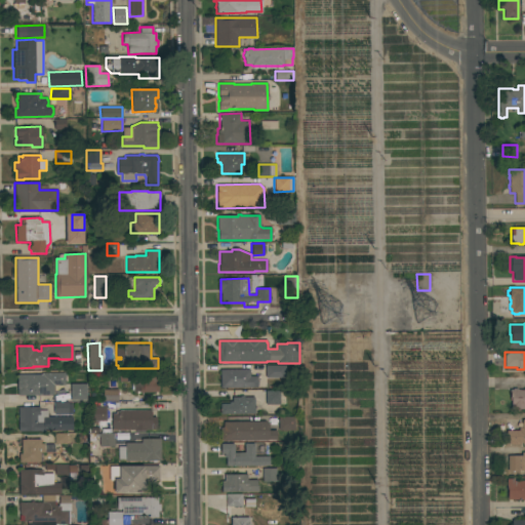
[(285,365),(285,377),(266,377),(266,365),(285,365)]
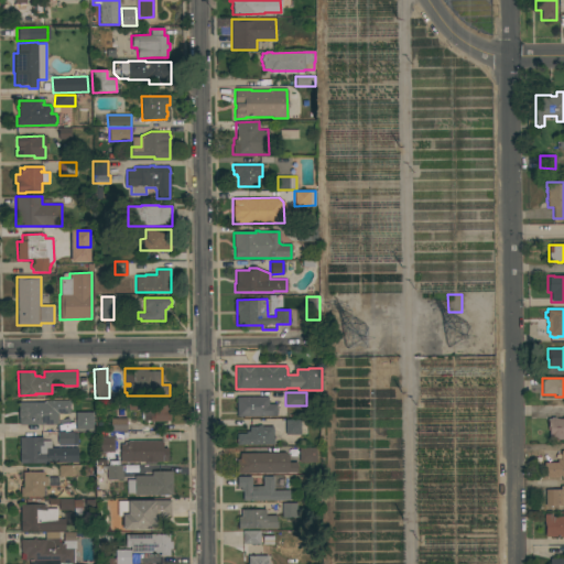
[(237,416),(236,397),(268,397),(268,404),(277,404),(277,416),(237,416)]
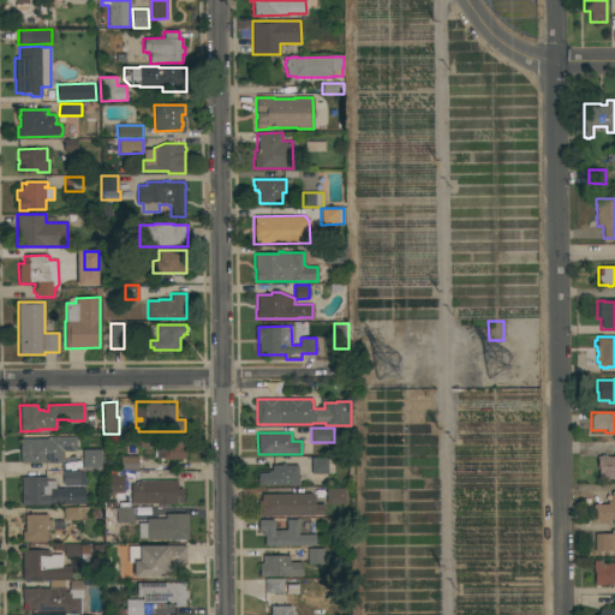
[(19,455),(18,455),(18,446),(19,446),(19,439),(48,439),(48,436),(75,436),(75,452),(63,452),(63,463),(19,463),(19,455)]
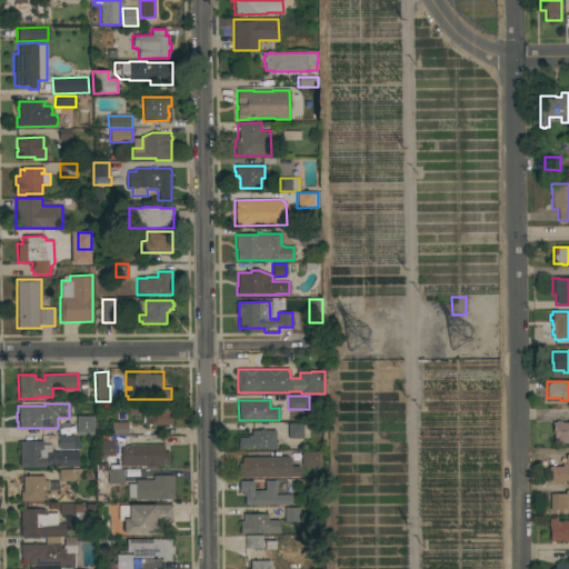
[(168,425),(168,426),(150,426),(150,427),(148,427),(148,425),(145,425),(145,423),(142,423),(142,413),(129,413),(129,403),(171,403),(172,425),(168,425)]
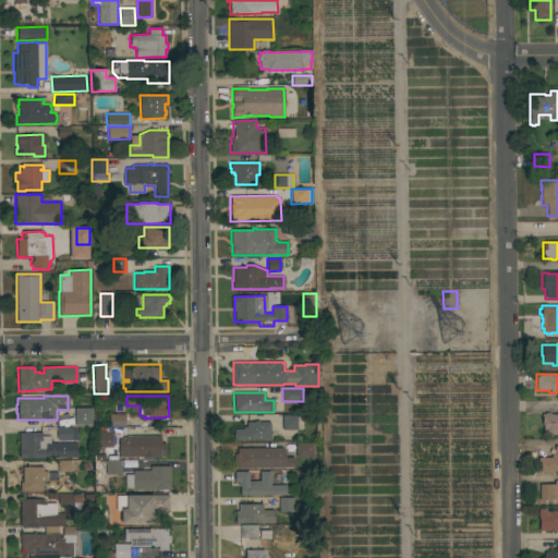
[(91,408),(91,425),(73,425),(73,408),(91,408)]
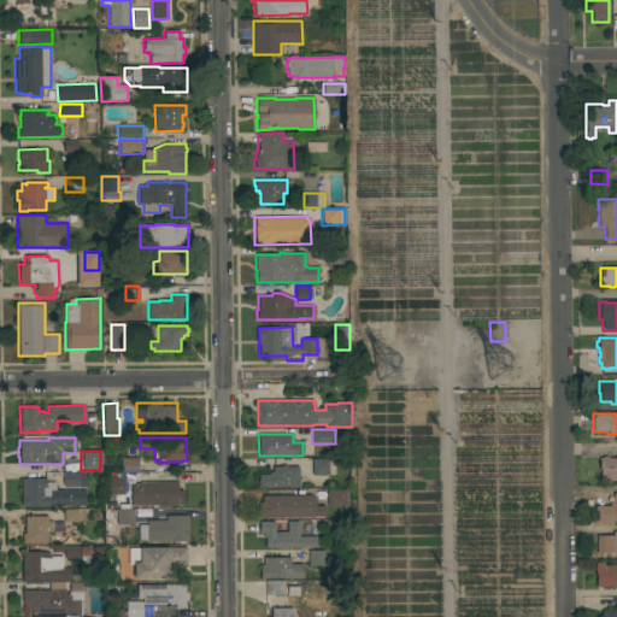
[(139,457),(139,471),(121,471),(121,458),(139,457)]
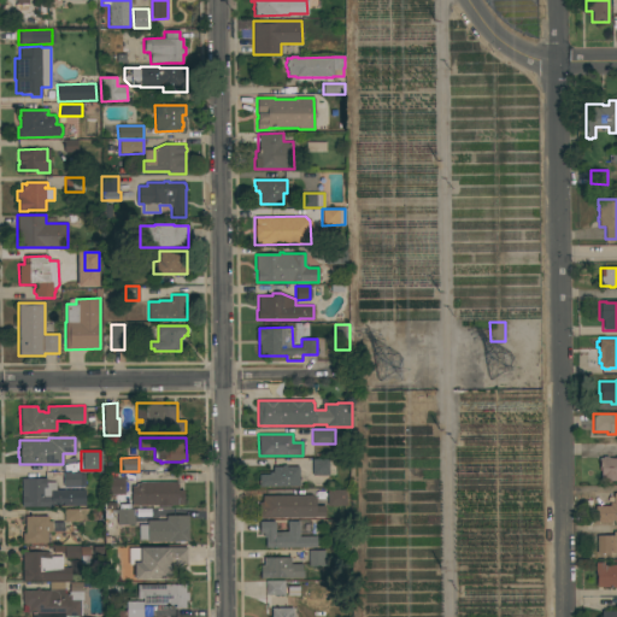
[(616,481),(600,481),(600,471),(599,471),(599,458),(603,458),(603,457),(607,457),(607,458),(615,458),(615,457),(616,457),(616,481)]
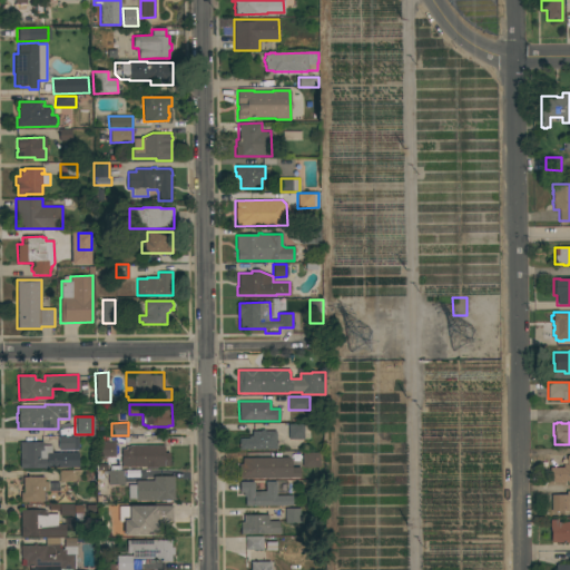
[(303,439),(288,439),(288,424),(303,424),(303,439)]
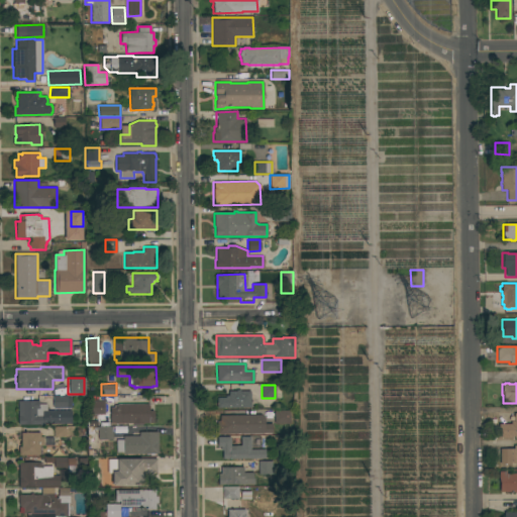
[(217,408),(216,398),(225,398),(225,396),(228,396),(228,391),(236,391),(236,390),(240,389),(240,391),(250,391),(250,407),(217,408)]
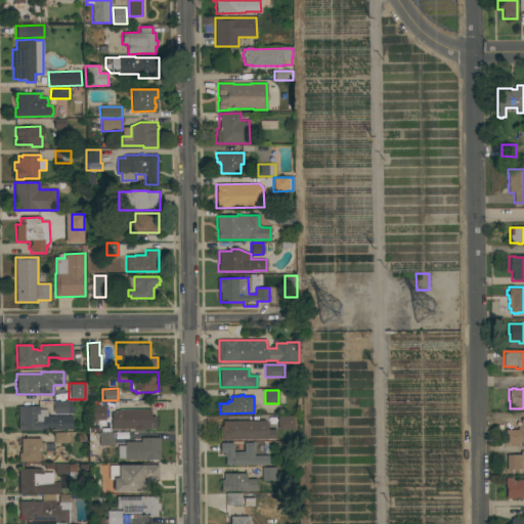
[(18,406),(39,406),(39,409),(47,409),(47,416),(53,416),(53,413),(53,401),(68,401),(68,402),(72,402),(72,430),(44,430),(44,431),(18,431),(18,406)]
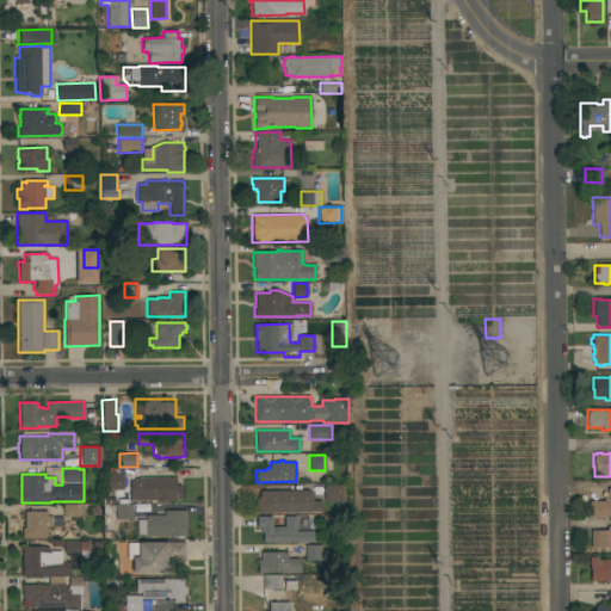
[(123,473),(124,489),(113,489),(113,492),(109,492),(109,489),(107,489),(107,474),(123,473)]
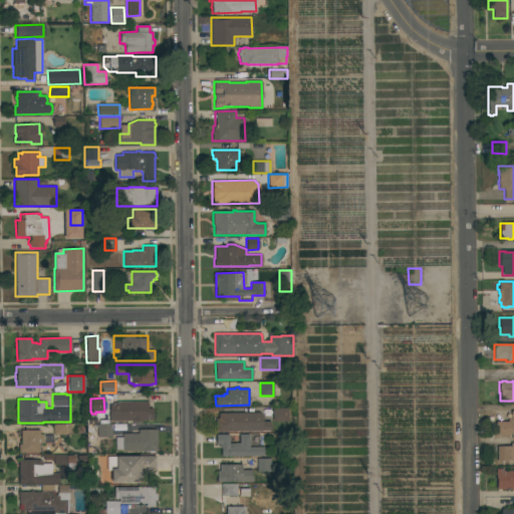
[(143,421),(143,422),(142,422),(142,424),(133,424),(133,422),(126,422),(126,421),(109,421),(109,418),(108,418),(108,413),(109,413),(109,405),(113,405),(113,403),(117,403),(117,402),(148,402),(148,409),(153,409),(153,421),(143,421)]
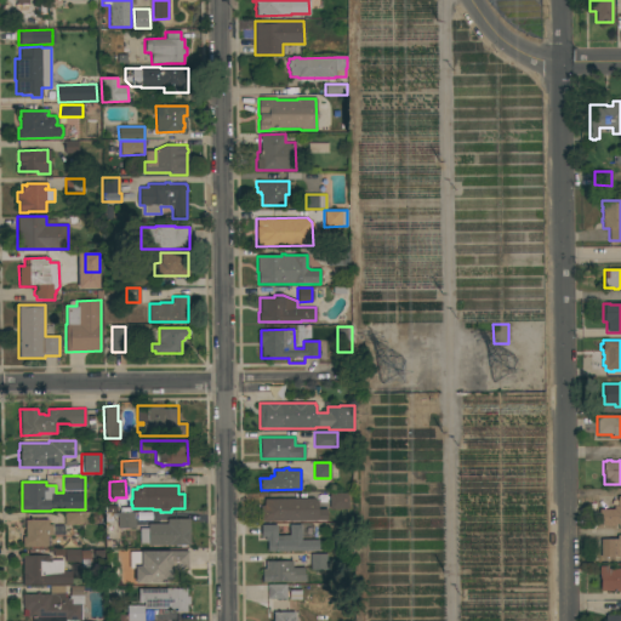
[(347,493),(348,508),(329,508),(329,494),(347,493)]
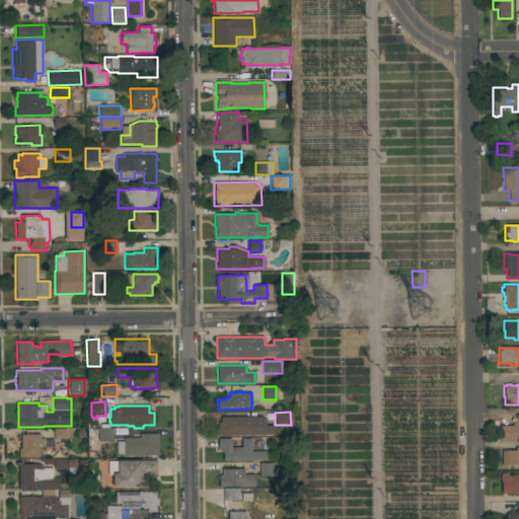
[(518,415),(518,438),(515,438),(516,440),(500,441),(500,426),(512,425),(512,422),(515,422),(515,415),(518,415)]
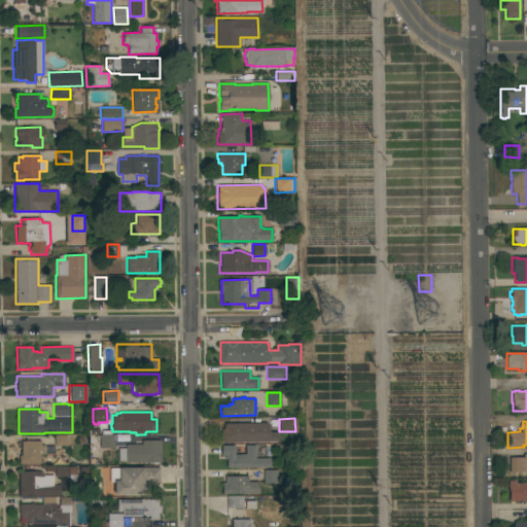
[(270,426),(270,432),(277,432),(277,442),(221,443),(221,429),(224,429),(223,423),(266,423),(270,426)]
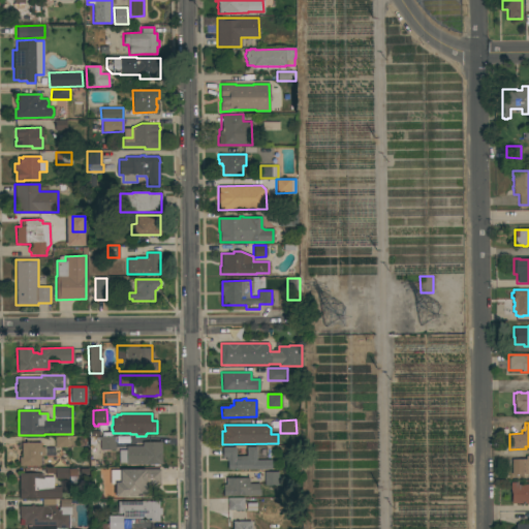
[(115,449),(100,450),(100,447),(96,447),(96,436),(101,436),(101,432),(111,432),(112,436),(115,436),(115,449)]
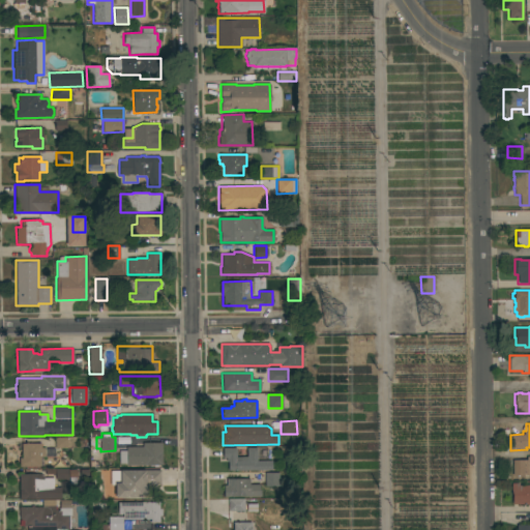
[(54,448),(65,449),(66,439),(54,438),(54,448)]
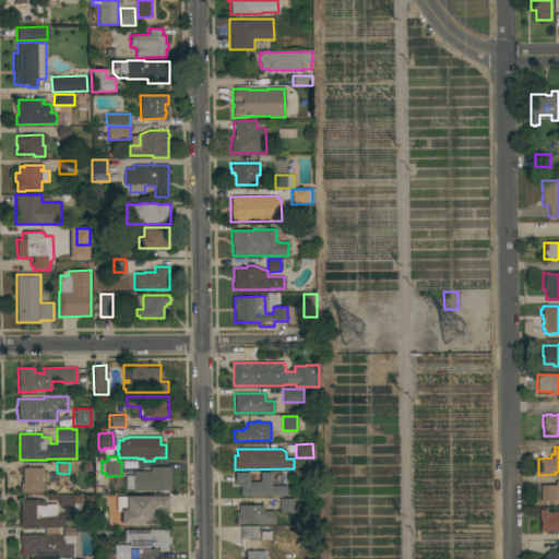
[(42,467),(42,470),(43,470),(43,473),(47,473),(47,483),(43,483),(43,491),(20,491),(20,483),(23,483),(23,476),(22,476),(22,473),(23,473),(23,467),(42,467)]
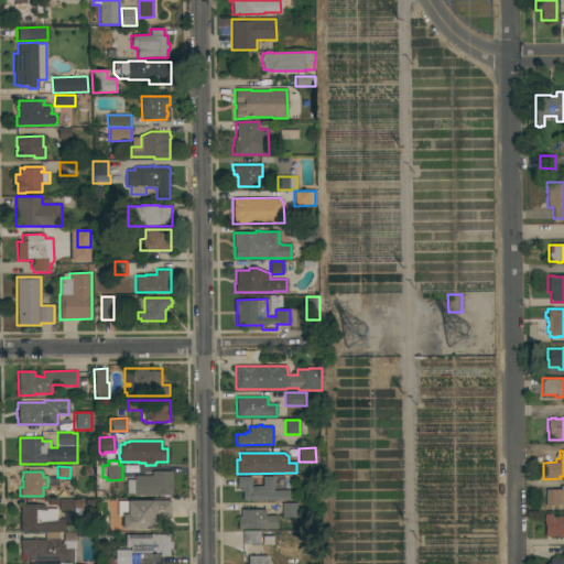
[(151,476),(151,472),(172,472),(172,495),(134,496),(134,476),(151,476)]
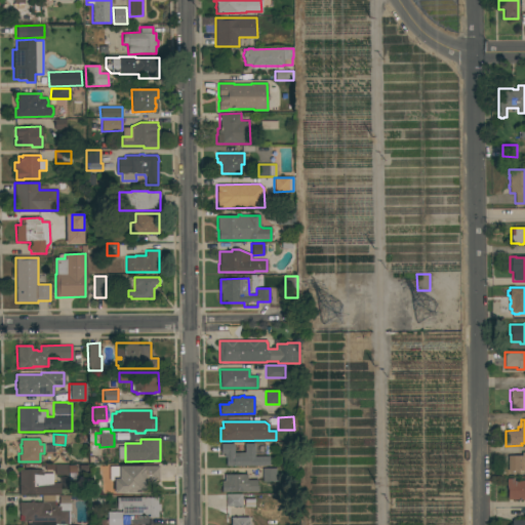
[(234,444),(234,453),(245,453),(244,444),(254,444),(254,456),(256,456),(256,455),(258,455),(258,456),(269,456),(269,466),(226,466),(226,457),(225,457),(224,453),(220,453),(220,444),(234,444)]
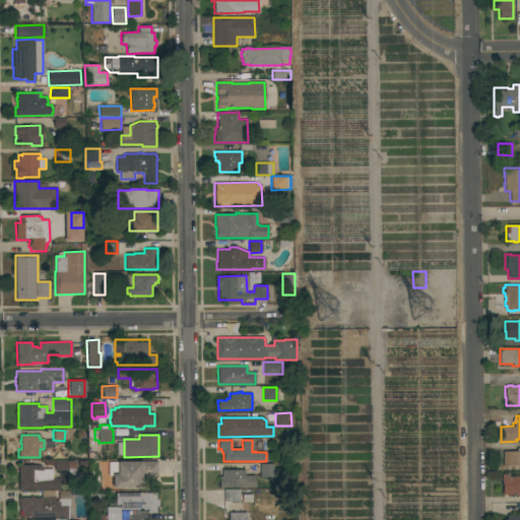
[(54,460),(71,460),(71,466),(67,466),(67,467),(71,467),(71,472),(66,472),(66,470),(54,470),(54,460)]
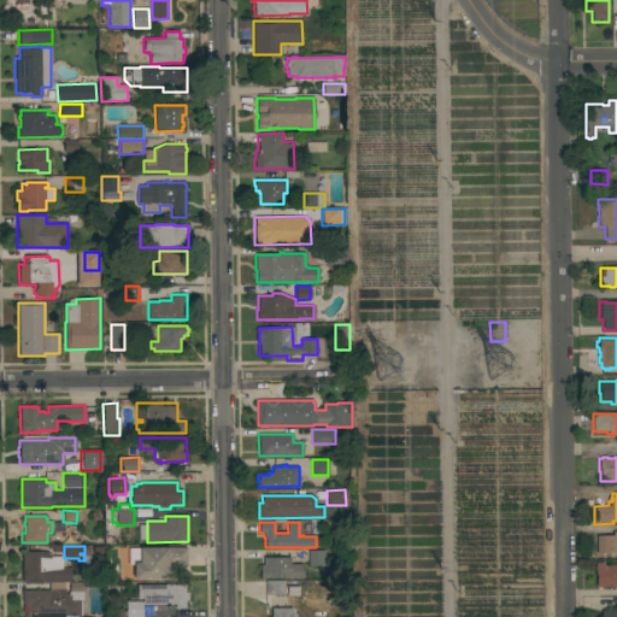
[(187,565),(175,566),(175,571),(171,571),(170,577),(169,577),(169,580),(134,580),(134,564),(129,564),(128,547),(187,547),(187,565)]
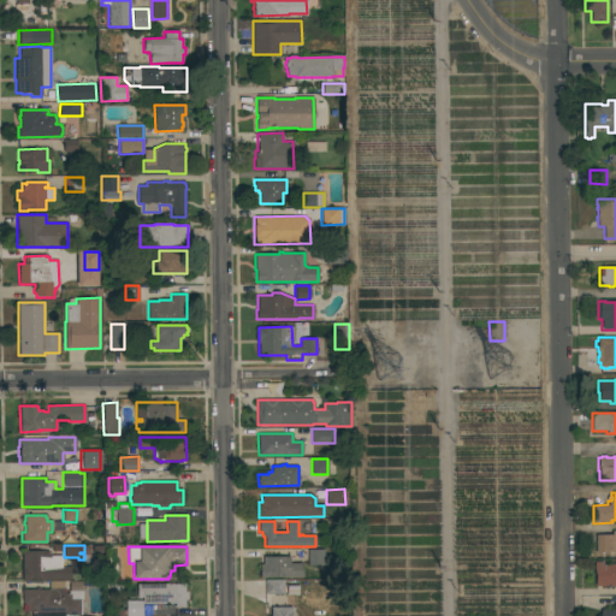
[(324,549),(324,566),(308,564),(308,549),(324,549)]
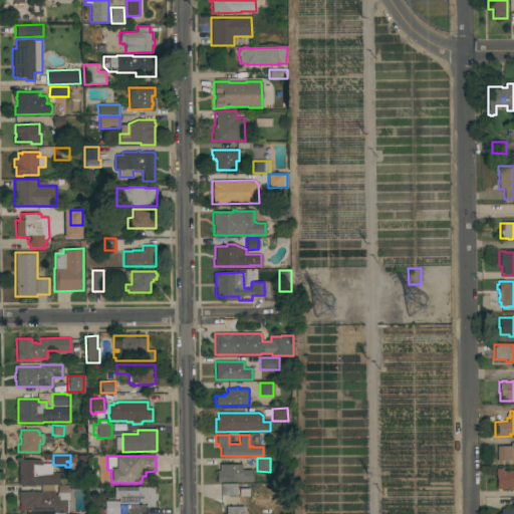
[(18,459),(42,459),(42,464),(52,464),(52,473),(58,473),(58,484),(18,484),(18,459)]
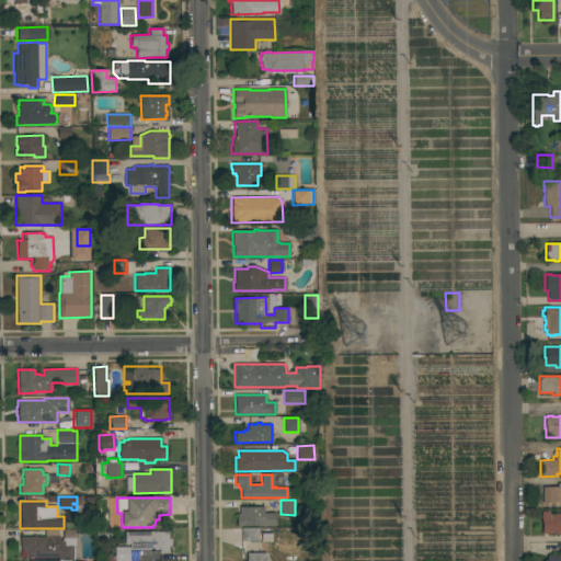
[(264,506),(264,513),(274,513),(274,519),(276,519),(276,526),(236,526),(236,514),(240,514),(240,506),(264,506)]
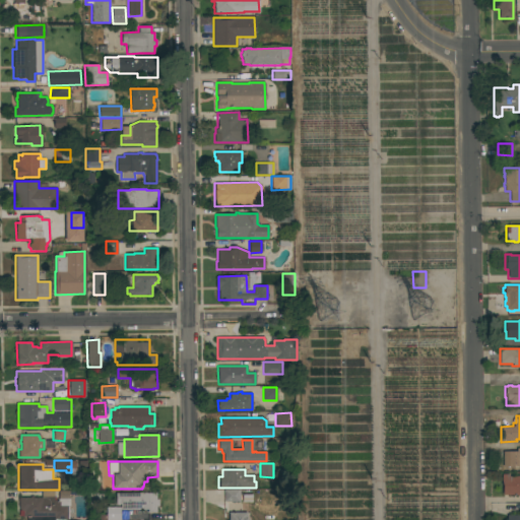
[(502,472),(506,472),(506,476),(519,476),(519,495),(503,495),(503,485),(502,485),(502,472)]
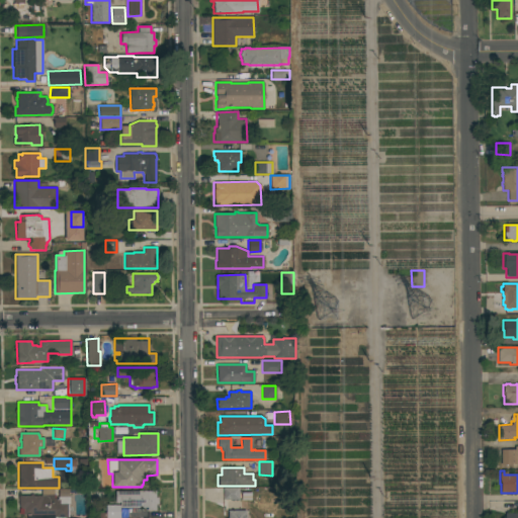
[(246,517),(228,517),(228,512),(225,512),(225,500),(224,500),(224,503),(219,503),(218,500),(223,500),(223,488),(239,487),(239,492),(244,492),(245,499),(239,500),(238,500),(239,510),(246,510),(246,517)]
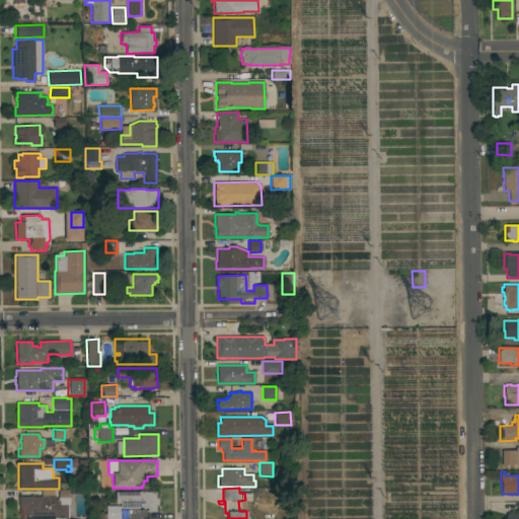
[(18,497),(41,497),(41,490),(54,490),(54,497),(55,497),(55,499),(57,499),(57,501),(58,501),(58,497),(59,497),(58,491),(69,490),(69,506),(71,506),(71,518),(67,518),(54,518),(54,516),(23,516),(23,515),(20,515),(20,509),(18,506),(18,497)]
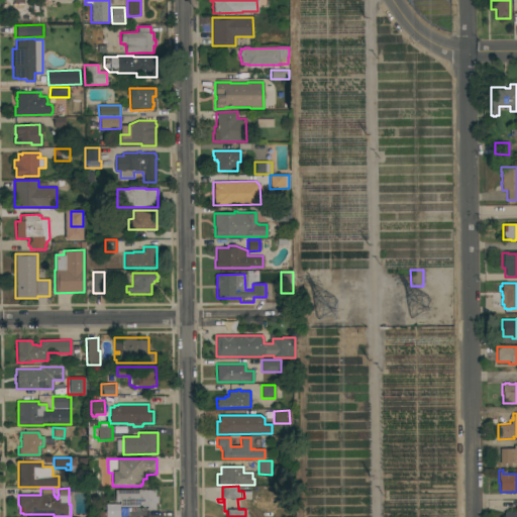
[(156,490),(156,497),(158,497),(158,503),(156,503),(156,510),(146,510),(146,507),(120,507),(120,501),(115,501),(115,490),(156,490)]
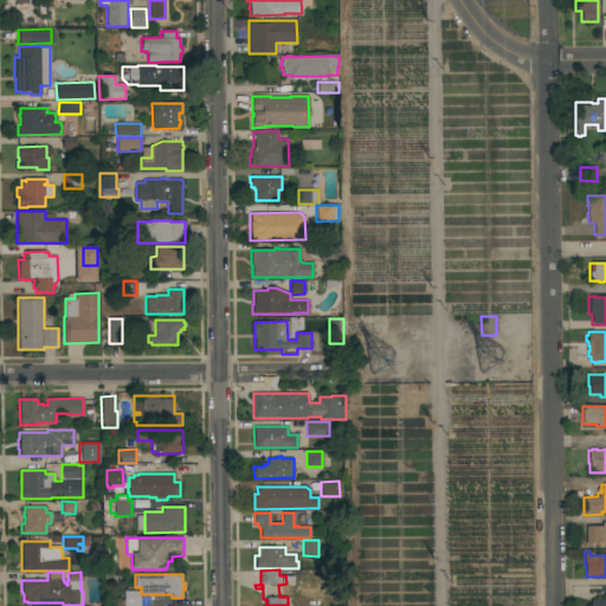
[(113,605),(113,600),(123,600),(123,591),(140,591),(140,605),(113,605)]
